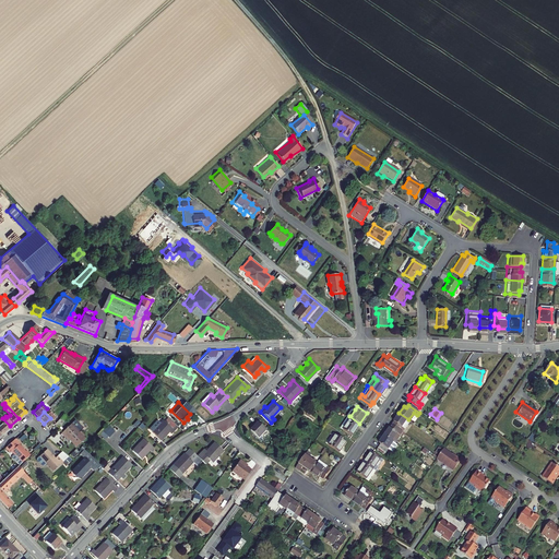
[(395,421),(393,425),(404,432),(411,421),(408,419),(399,413),(394,420),(395,421)]
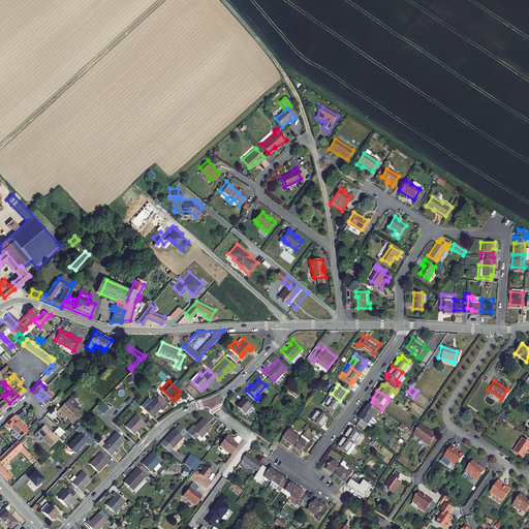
[(61,392),(52,401),(55,404),(64,395),(61,392)]
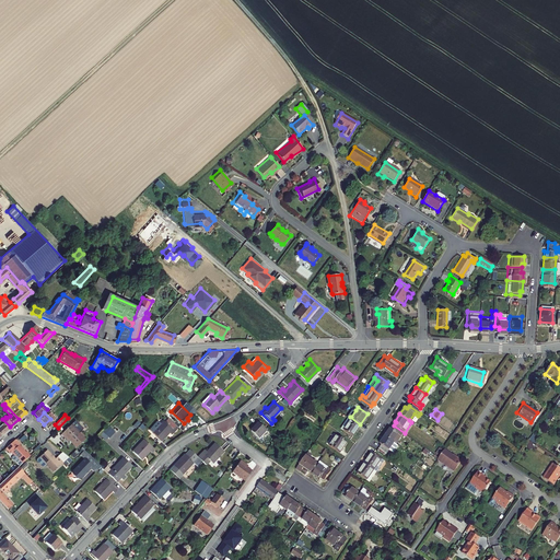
[(151,431),(161,440),(164,436),(163,435),(168,430),(171,432),(177,426),(165,416),(151,431)]
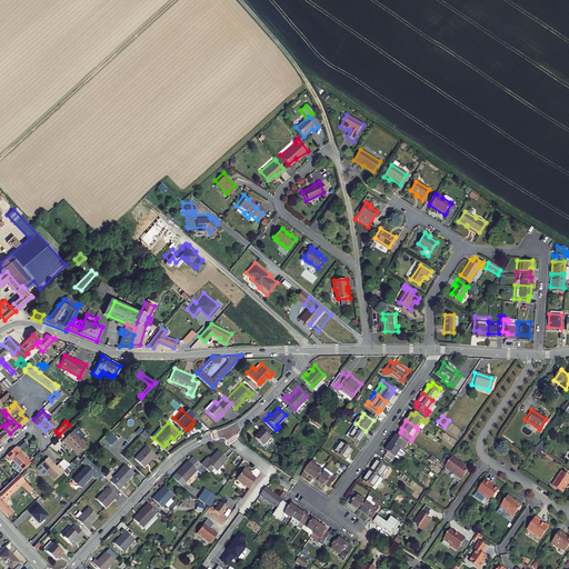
[(348,435),(358,441),(366,431),(356,423),(348,435)]
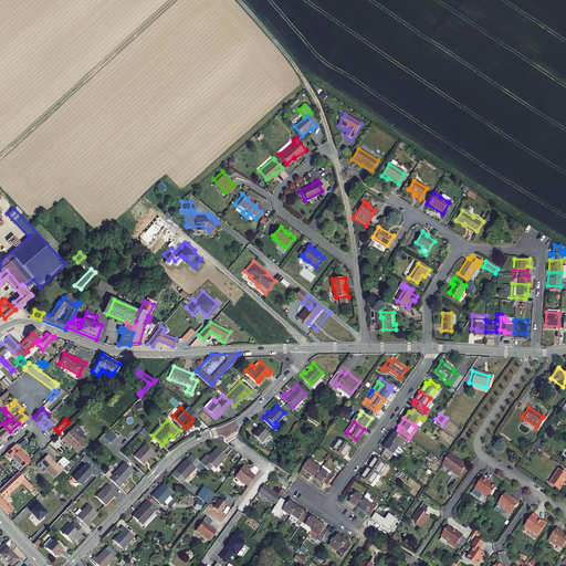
[(0,439),(0,440),(7,435),(10,431),(2,423),(1,422),(0,422),(0,439)]
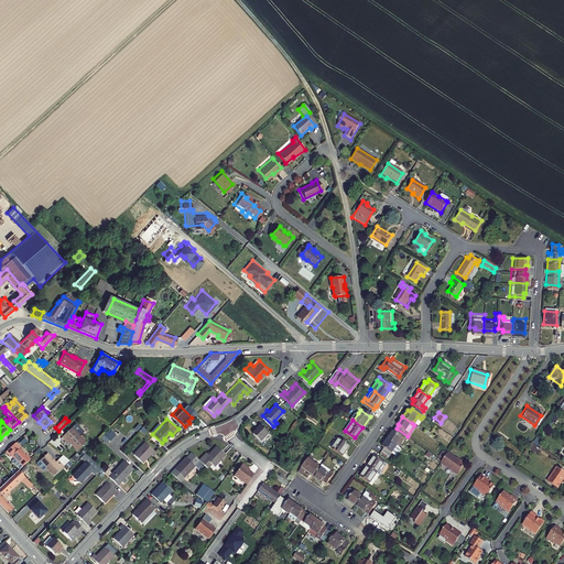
[(261,441),(269,433),(259,422),(255,426),(257,429),(252,432),(261,441)]
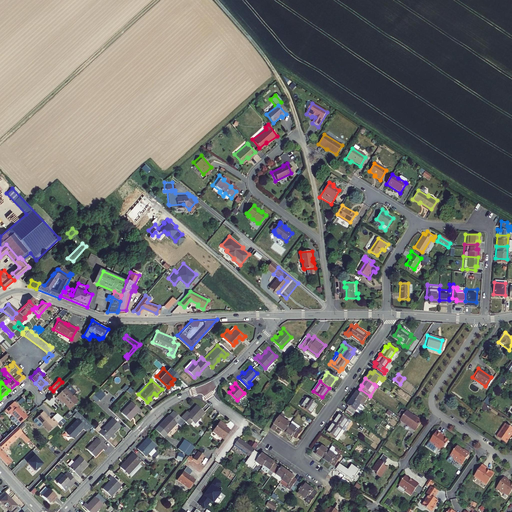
[(69,407),(76,399),(63,386),(54,395),(57,397),(58,396),(69,407)]
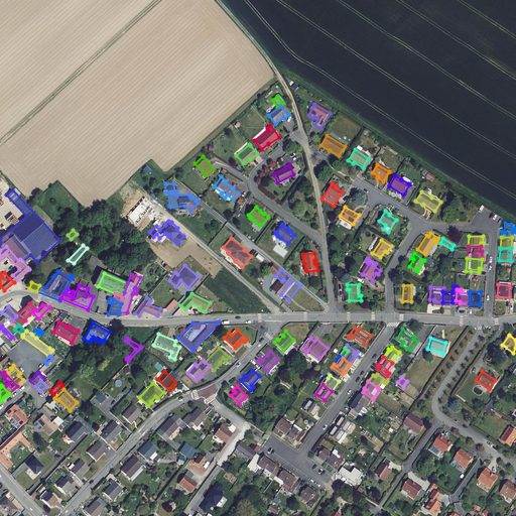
[(104,401),(107,398),(100,392),(97,395),(95,397),(101,404),(104,401)]
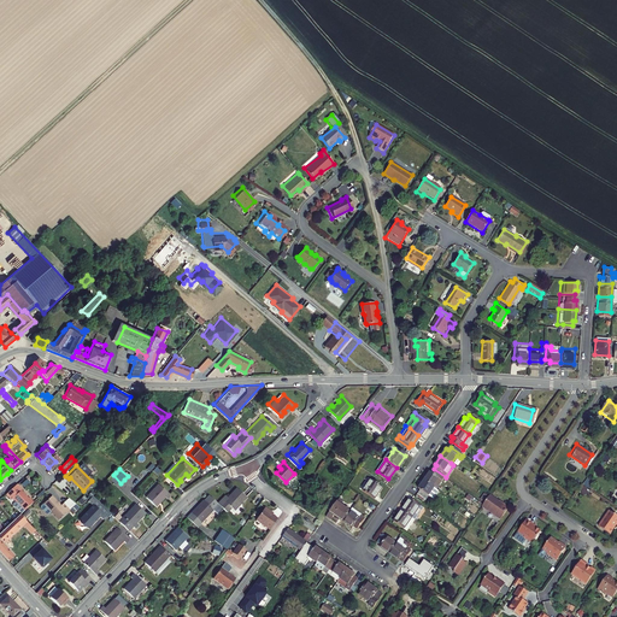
[(430,471),(424,480),(435,487),(438,489),(444,481),(445,482),(447,479),(446,477),(434,469),(432,472),(430,471)]
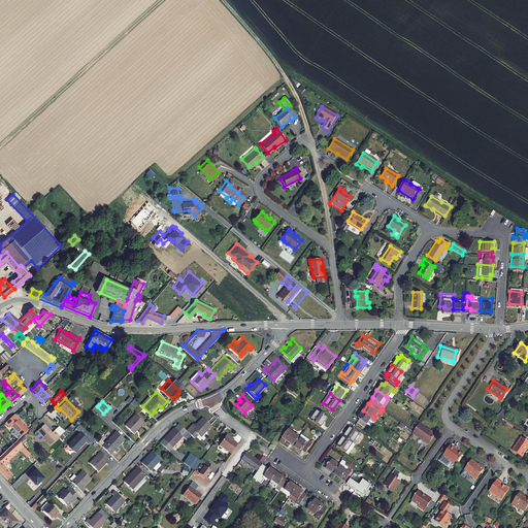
[(320,425),(326,416),(317,407),(309,418),(320,425)]
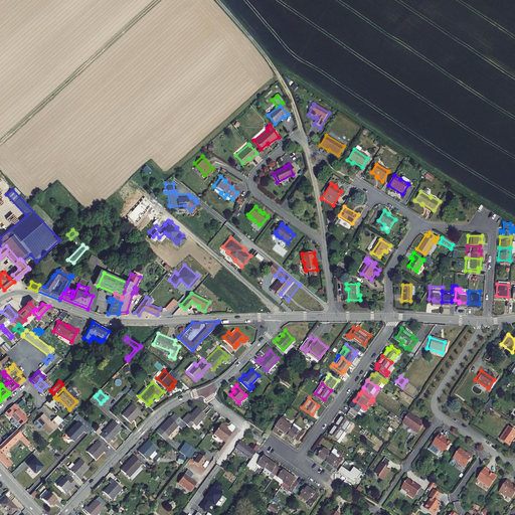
[(349,411),(356,416),(363,406),(354,400),(349,406),(351,408),(349,411)]
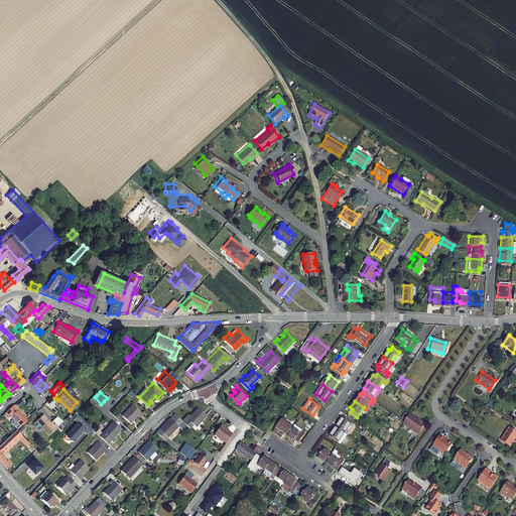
[(121,414),(130,422),(133,419),(132,418),(136,413),(139,415),(141,412),(131,403),(121,414)]
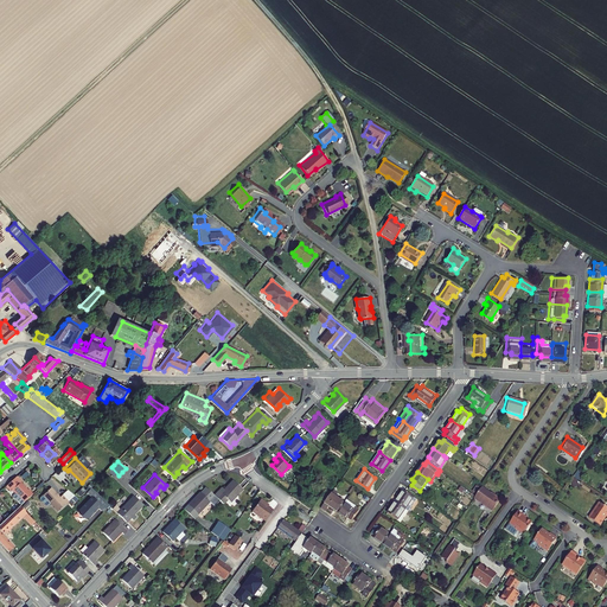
[(212,493),(221,502),(224,497),(228,500),(241,487),(230,478),(227,481),(228,483),(223,489),(219,485),(212,493)]
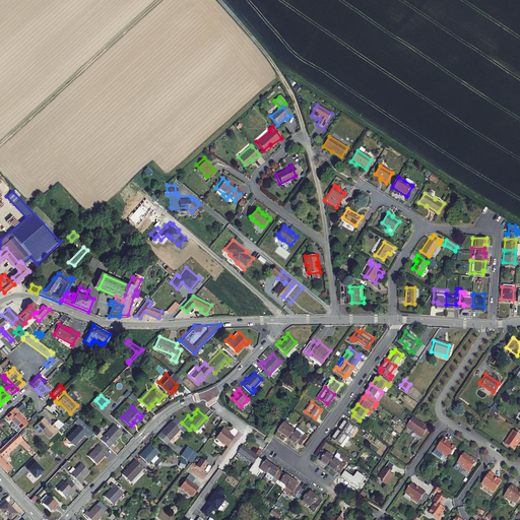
[(12,428),(19,421),(13,414),(12,415),(9,411),(2,417),(5,421),(6,421),(12,428)]
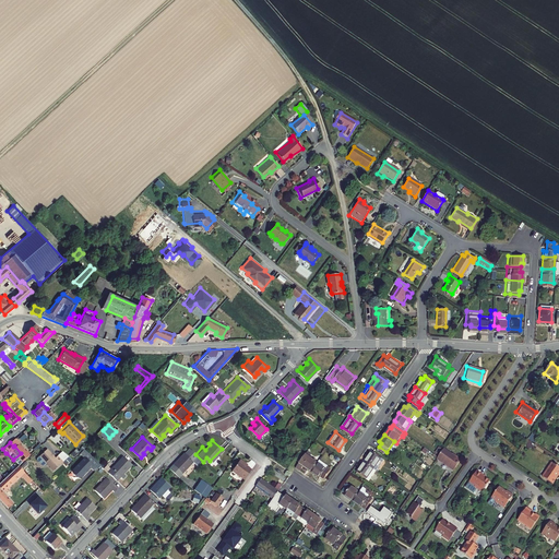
[(454,455),(442,447),(437,455),(436,456),(452,468),(460,458),(454,454),(454,455)]
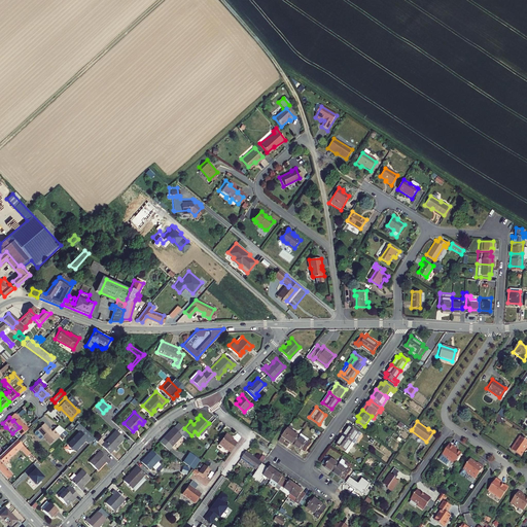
[(57,432),(51,427),(49,430),(41,422),(35,428),(48,443),(58,433),(57,432)]
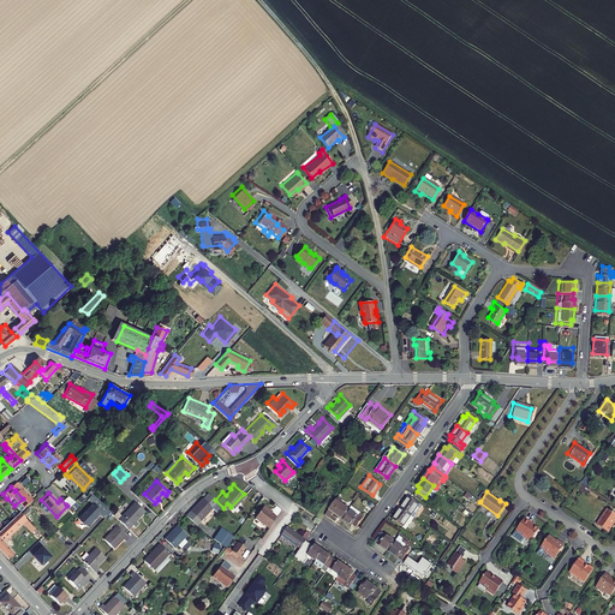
[(73,499),(66,494),(60,499),(66,505),(73,499)]
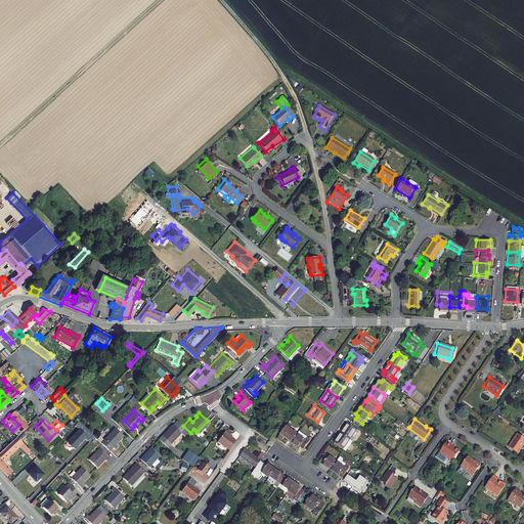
[(89,441),(94,435),(80,422),(76,426),(80,430),(70,440),(70,445),(72,447),(77,446),(85,437),(89,441)]
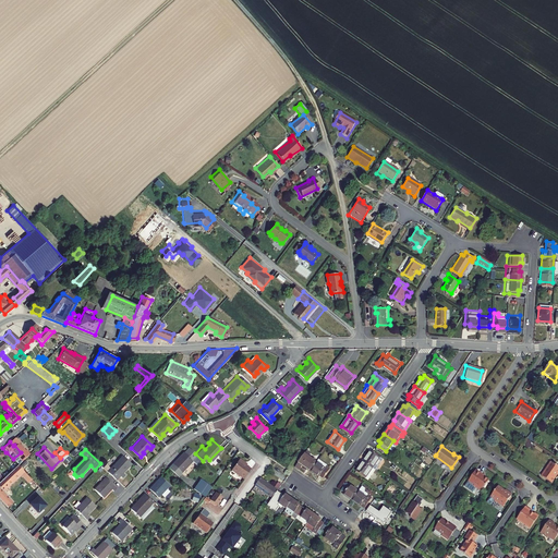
[(292,457),(296,459),(301,452),(298,449),(292,457)]
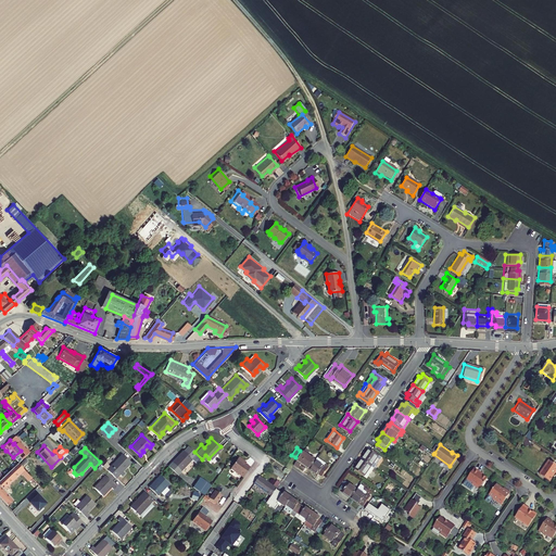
[(368,449),(361,458),(370,465),(373,467),(380,456),(368,449)]
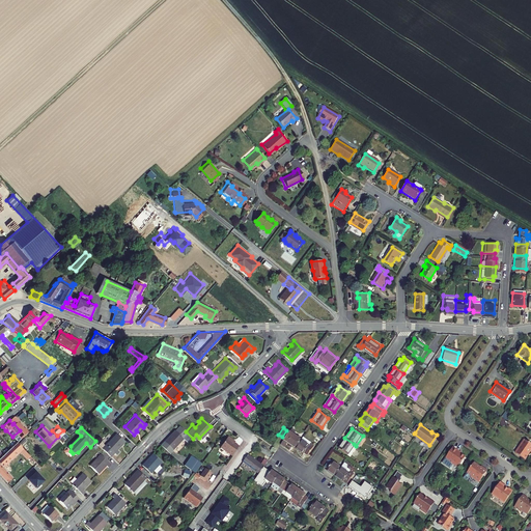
[(163,441),(171,449),(182,438),(173,429),(169,432),(170,434),(166,438),(163,441)]
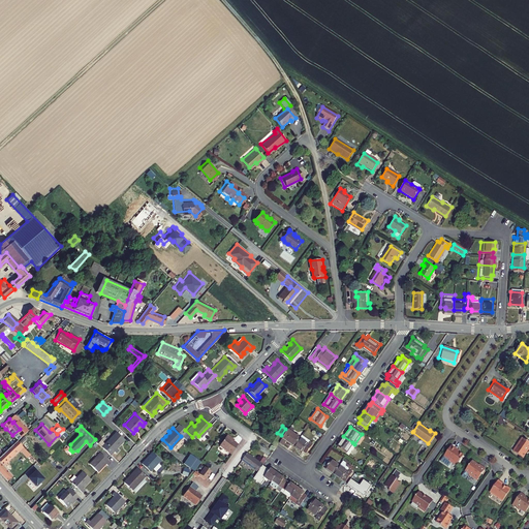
[(284,440),(292,445),(299,437),(291,431),(287,429),(287,430),(281,437),(284,440)]
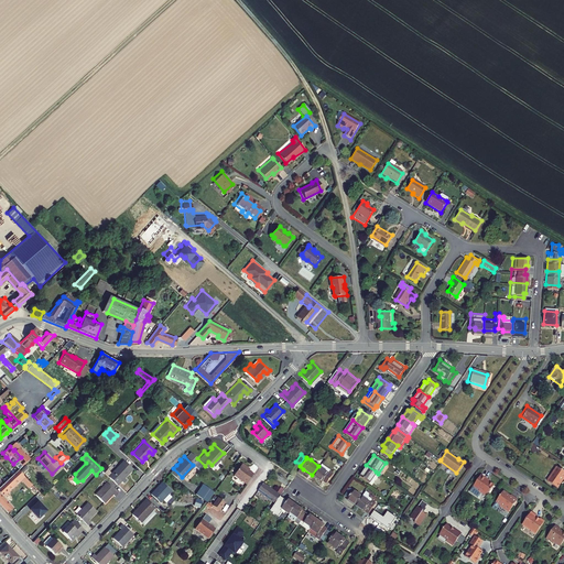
[(111,472),(123,481),(126,478),(123,476),(129,470),(130,470),(132,468),(123,458),(111,472)]
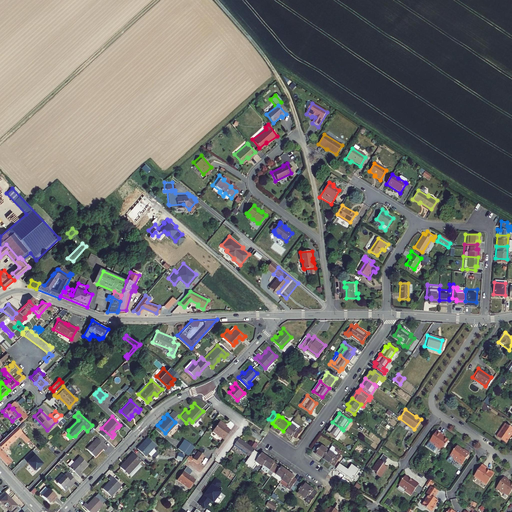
[(211,429),(222,438),(229,429),(225,425),(223,424),(223,422),(219,419),(211,429)]
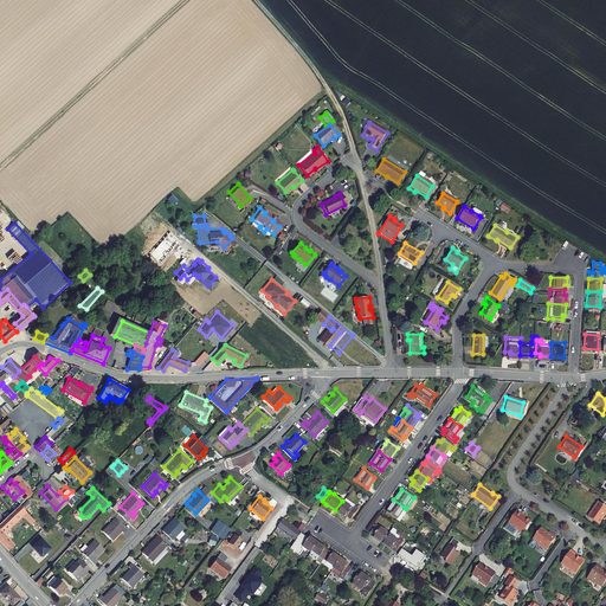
[(605,503),(598,498),(593,505),(594,505),(588,514),(599,521),(605,511),(605,503)]
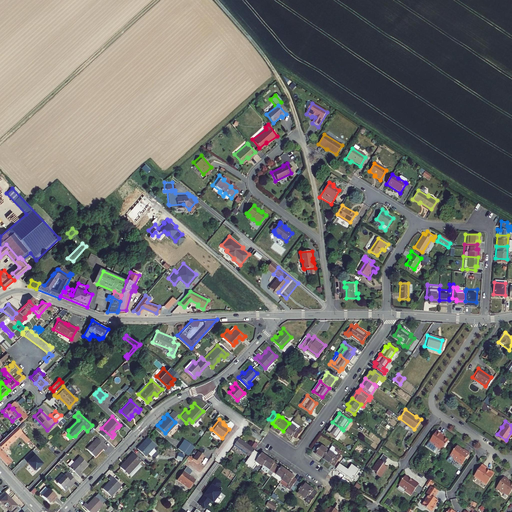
[(326,431),(334,437),(337,434),(341,428),(332,422),(326,431)]
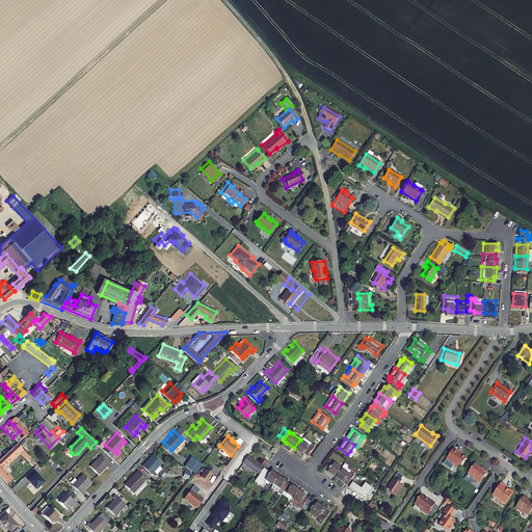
[(303,452),(307,455),(314,445),(311,443),(309,445),(300,440),(294,448),(302,454),(303,452)]
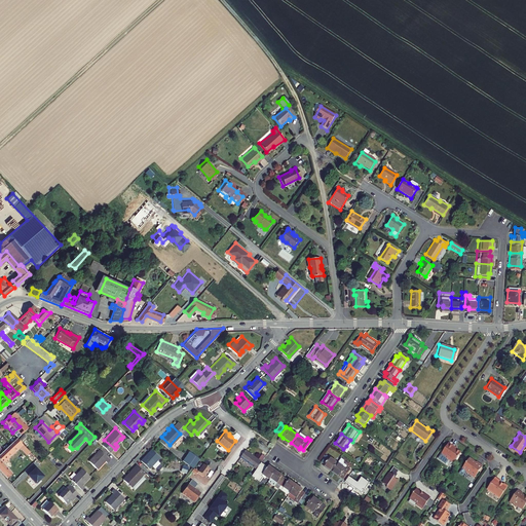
[(0,472),(6,478),(11,473),(2,463),(17,448),(24,453),(28,450),(15,438),(10,443),(0,453),(0,472)]
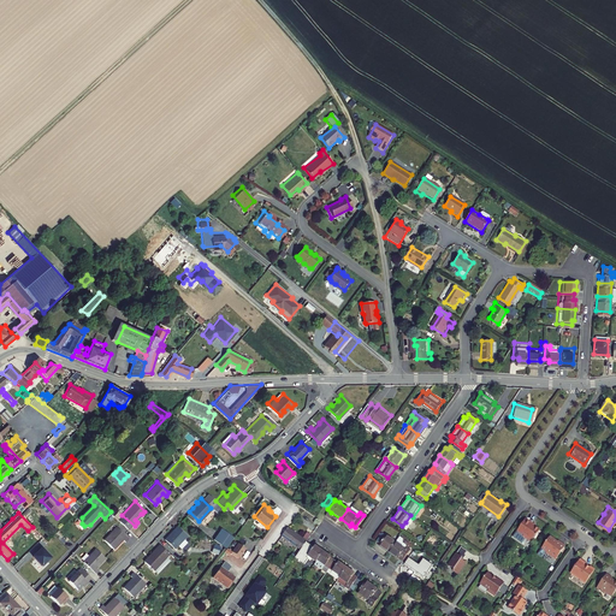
[(531,520),(525,515),(515,527),(522,532),(521,533),(529,539),(538,527),(534,523),(531,521),(531,520)]
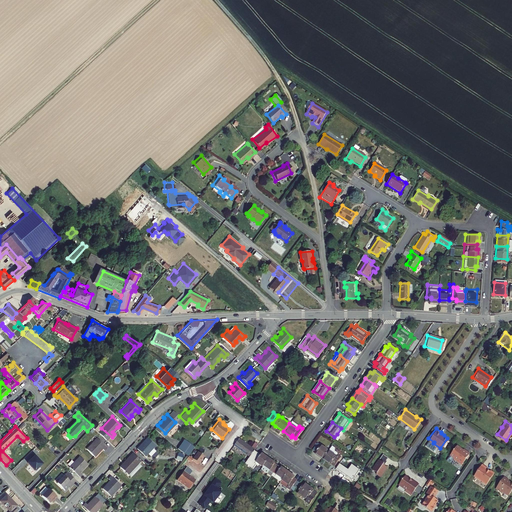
[(87,447),(95,456),(98,452),(97,452),(102,447),(104,449),(107,446),(97,437),(87,447)]
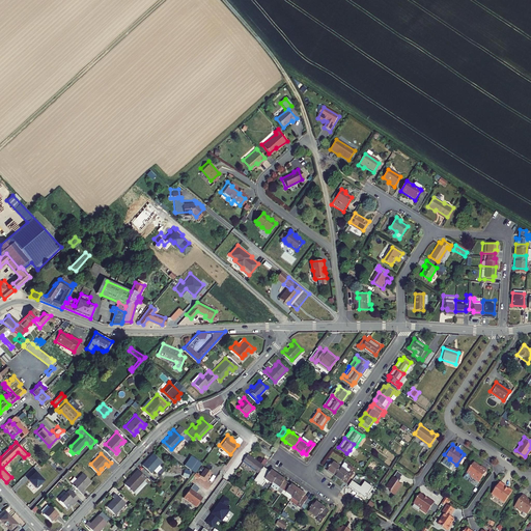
[(141,465),(150,473),(161,462),(151,453),(148,456),(149,457),(144,463),(144,462),(141,465)]
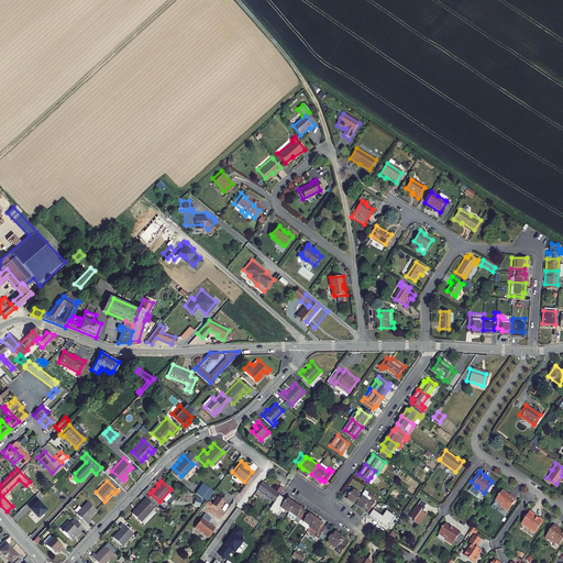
[(256,489),(273,501),(278,494),(275,492),(268,486),(266,484),(262,482),(256,489)]
